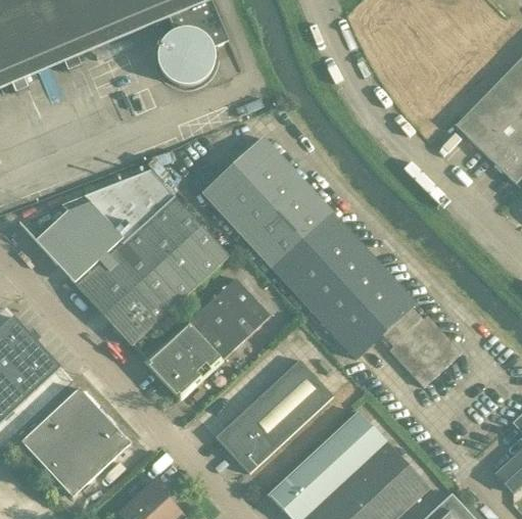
[(0,83),(62,57),(66,68),(80,63),(75,51),(168,12),(175,30),(174,30),(174,31),(173,31),(172,32),(171,32),(171,33),(170,33),(169,33),(169,34),(168,35),(167,35),(167,36),(165,36),(165,37),(164,37),(164,38),(163,38),(163,39),(162,40),(161,41),(161,42),(160,43),(160,44),(159,45),(159,46),(159,47),(158,47),(158,48),(158,49),(158,50),(158,51),(157,51),(157,52),(157,53),(157,54),(157,55),(157,56),(157,57),(157,58),(157,59),(157,60),(158,61),(158,62),(158,63),(158,64),(158,65),(159,65),(159,66),(159,67),(160,67),(160,68),(160,69),(161,71),(161,72),(162,72),(162,73),(163,74),(163,75),(164,75),(164,76),(165,76),(165,77),(167,77),(167,78),(168,78),(168,79),(169,79),(170,80),(171,80),(171,81),(172,81),(173,81),(173,82),(174,82),(175,82),(175,83),(176,83),(177,83),(178,84),(179,84),(180,84),(181,84),(182,84),(182,85),(183,85),(184,85),(185,85),(186,85),(187,85),(188,85),(189,85),(190,85),(190,84),(191,84),(192,84),(193,84),(194,84),(195,83),(196,83),(197,82),(198,82),(199,81),(200,81),(201,81),(202,80),(202,79),(203,79),(204,78),(205,78),(205,77),(206,76),(207,76),(207,75),(208,74),(209,73),(209,72),(210,72),(210,71),(211,69),(211,68),(211,67),(212,66),(212,65),(214,65),(214,64),(214,63),(214,62),(214,61),(215,60),(215,59),(215,58),(215,57),(215,56),(215,55),(215,54),(215,53),(215,52),(214,51),(214,50),(214,49),(214,48),(214,47),(212,47),(212,46),(228,39),(211,0),(0,0),(0,83)]
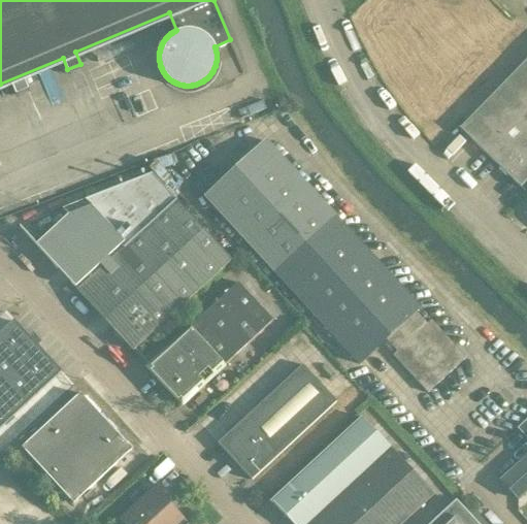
[(526,53),(460,124),(521,183),(526,176),(526,53)]
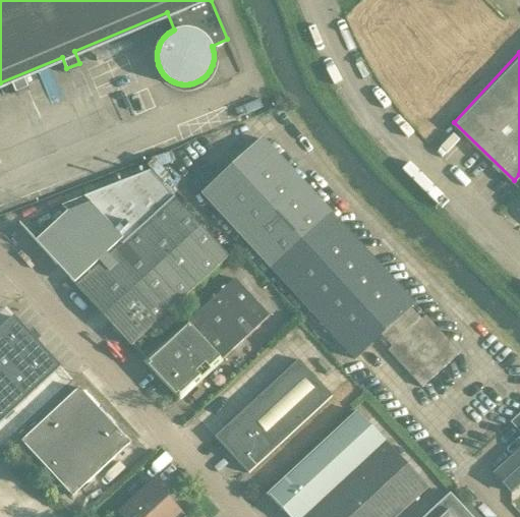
[(262,136),(201,191),(353,356),(383,330),(393,341),(387,347),(421,385),(459,350),(424,313),(417,320),(407,307),(413,301),(262,136)]
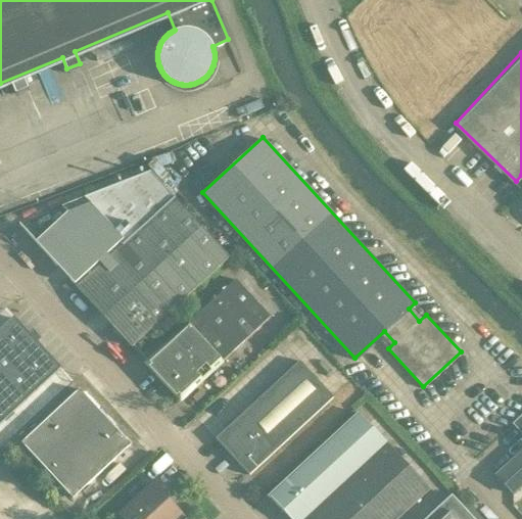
[(66,209),(34,240),(131,344),(228,255),(148,170),(60,204),(66,209)]
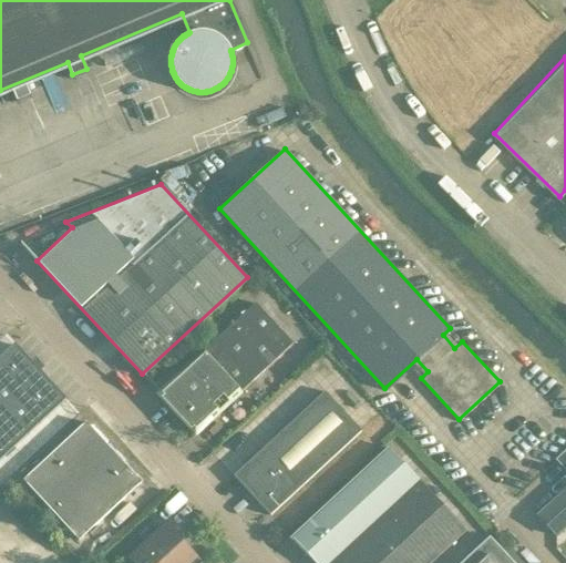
[(254,300),(156,391),(194,432),(292,341),(254,300)]
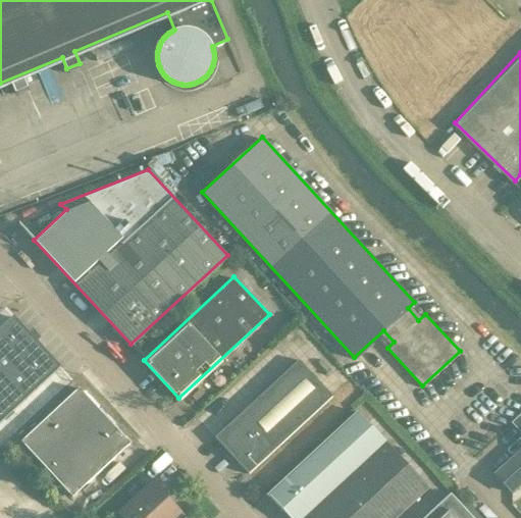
[(12,315),(0,325),(0,419),(59,365),(12,315)]
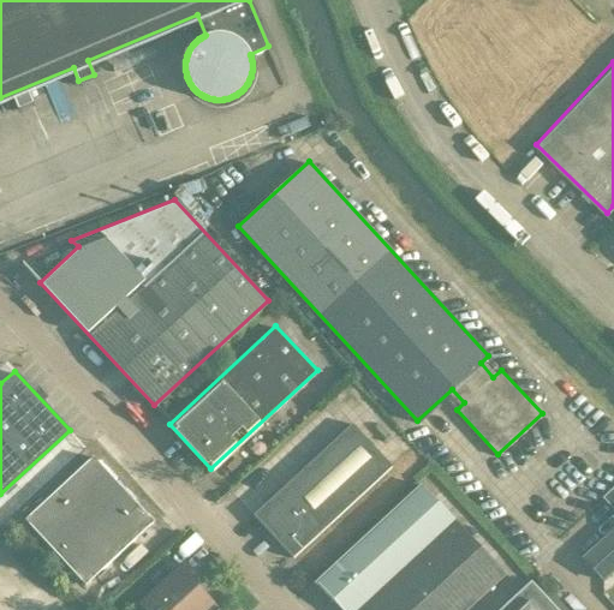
[(350,393),(239,501),(292,556),(329,521),(352,548),(422,483),(429,474),(350,393)]
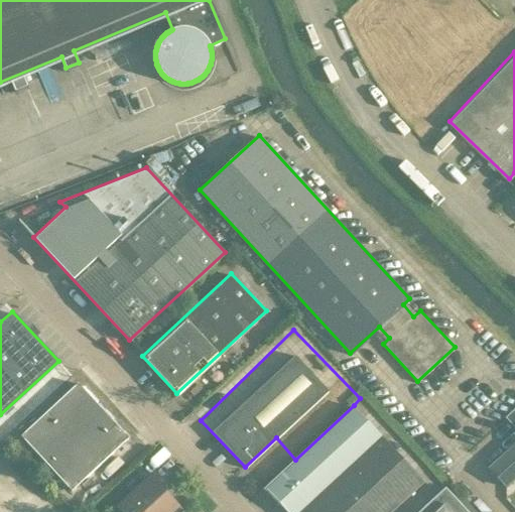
[(78,381),(20,434),(71,489),(128,436),(78,381)]
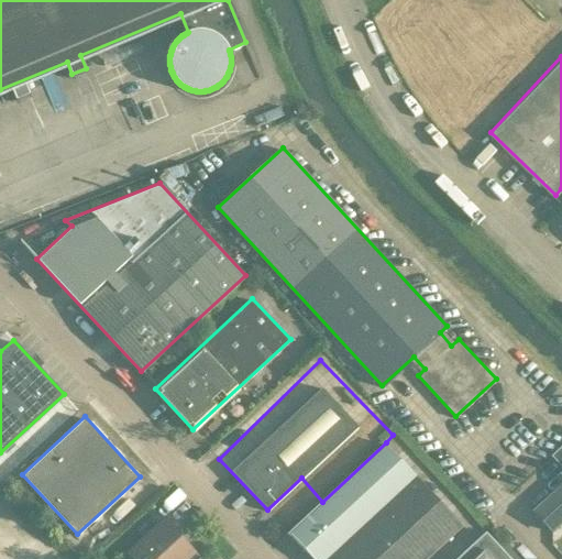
[(322,502),(288,533),(311,558),(423,558),(462,524),(386,442),(322,502)]
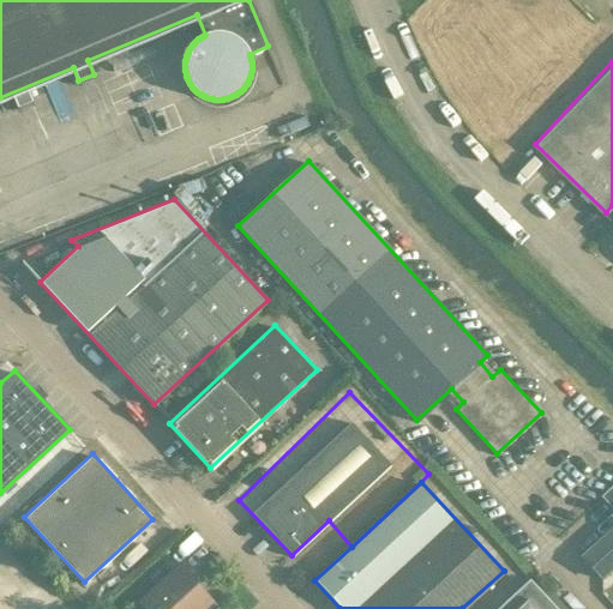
[(611,530),(582,555),(601,577),(612,566),(612,482),(600,494),(612,508),(612,525),(610,529),(611,530)]
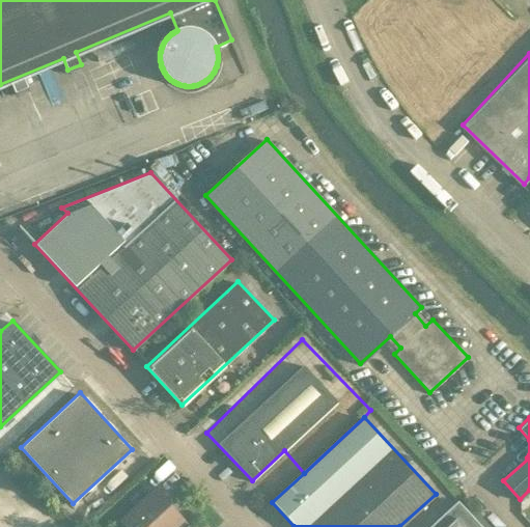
[(191,526),(155,487),(119,519),(127,526),(191,526)]
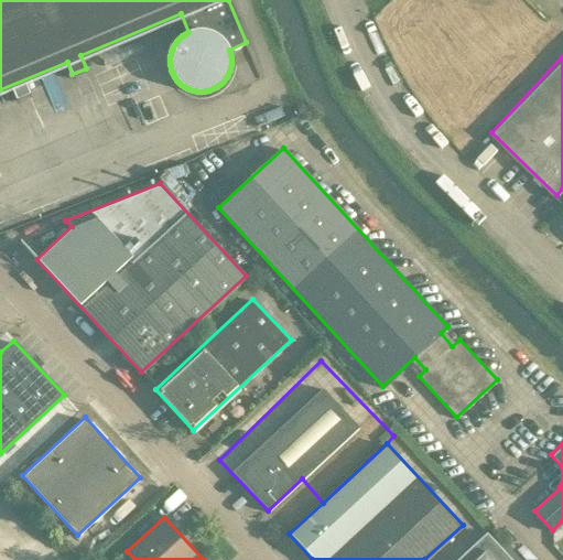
[(512,559),(486,531),(454,559),(512,559)]
